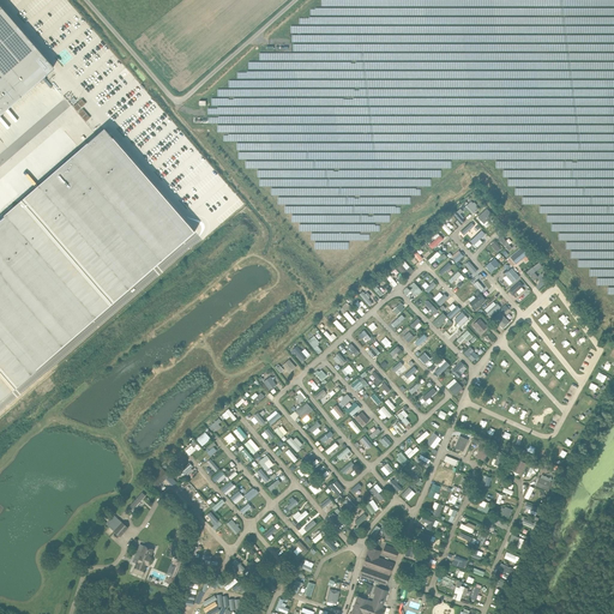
[(0,113),(53,67),(49,62),(0,6),(0,113)]
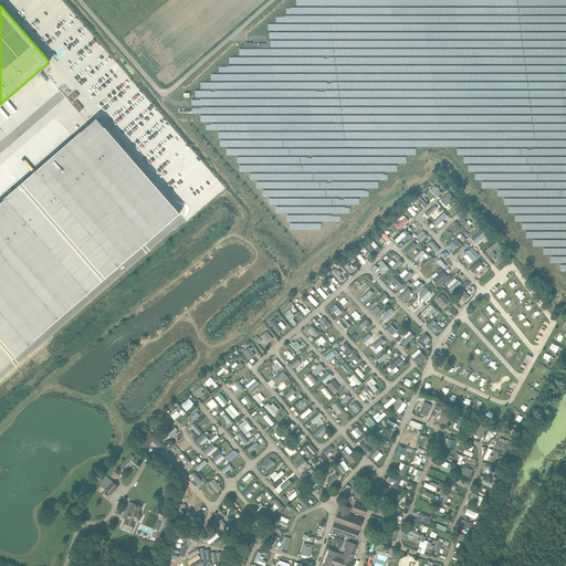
[(71,40),(65,43),(67,46),(63,48),(66,53),(76,48),(73,42),(74,42),(72,38),(70,39),(71,40)]
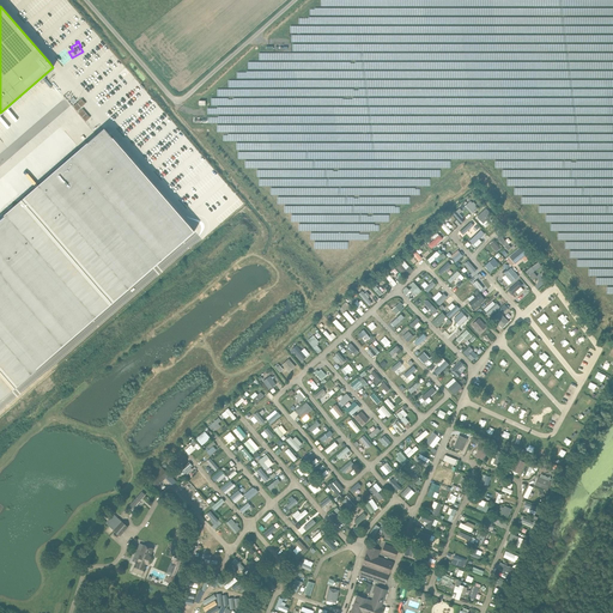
[(114,73),(123,66),(120,61),(110,70),(114,73)]
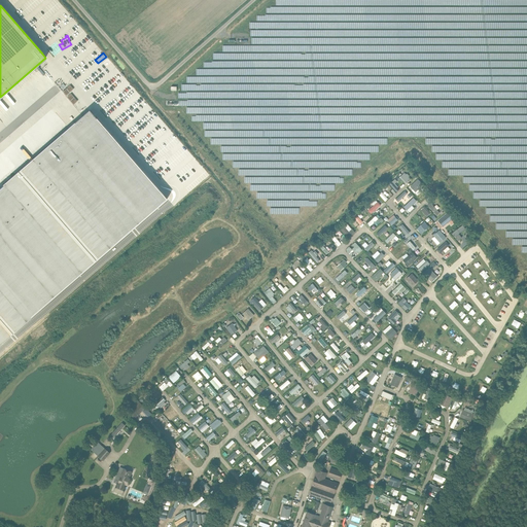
[(91,116),(0,195),(0,349),(169,204),(91,116)]
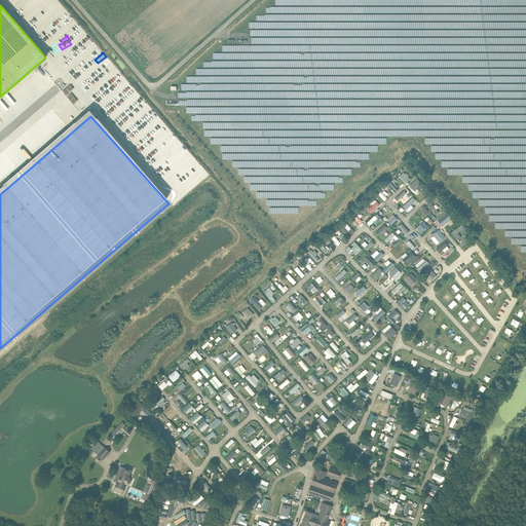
[(404,172),(399,177),(405,183),(410,178),(404,172)]
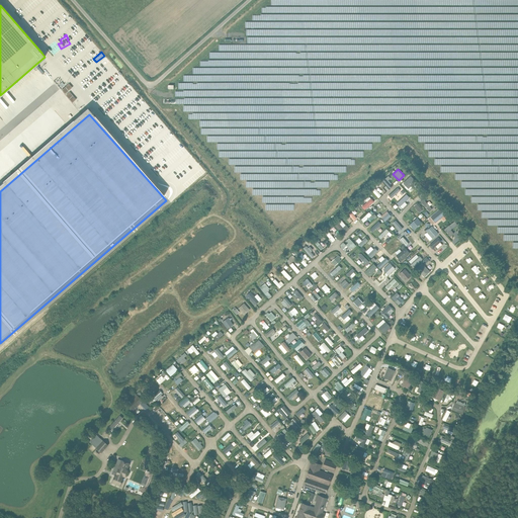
[(390,188),(394,185),(389,180),(391,178),(389,175),(382,180),(390,188)]
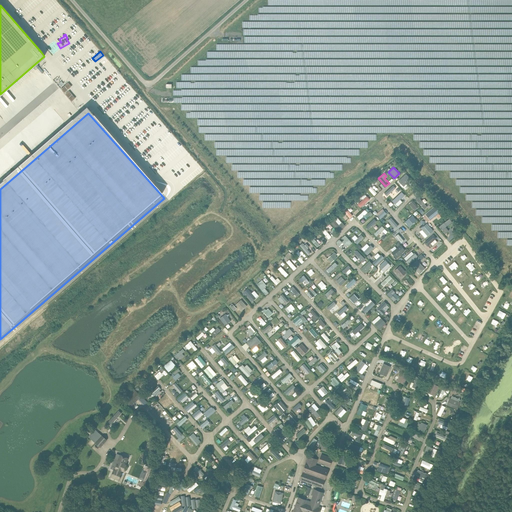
[(393,185),(385,193),(387,196),(396,188),(393,185)]
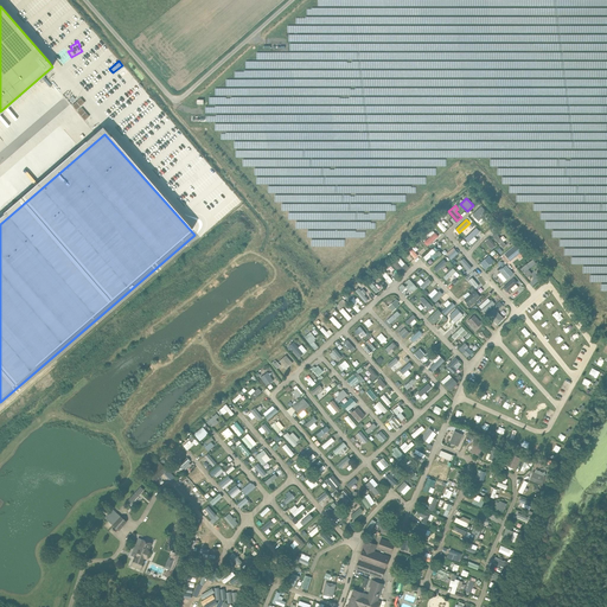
[(471,244),(478,238),(475,236),(480,231),(477,227),(462,241),(464,243),(467,241),(471,244)]
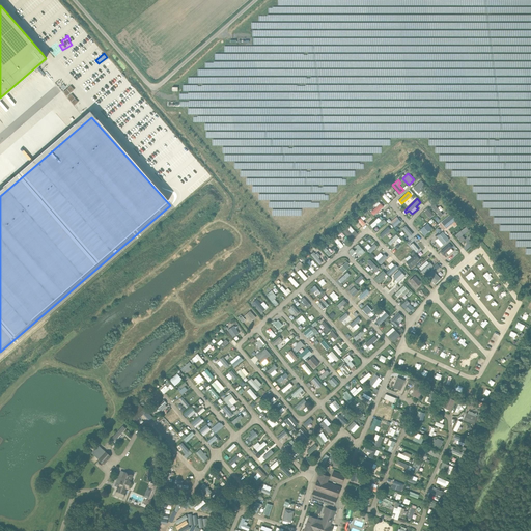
[(374,216),(384,206),(381,202),(370,212),(374,216)]
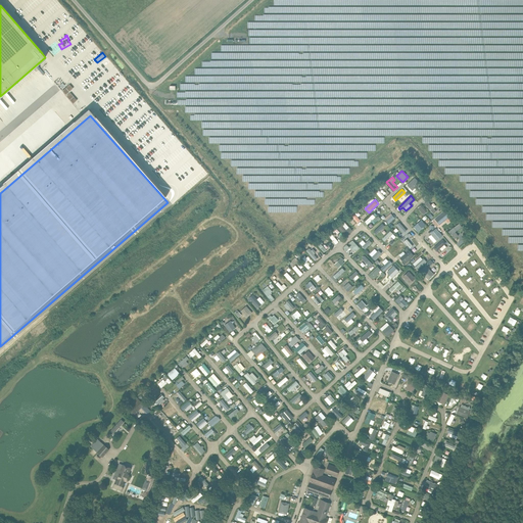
[(433,214),(436,210),(428,200),(425,203),(433,214)]
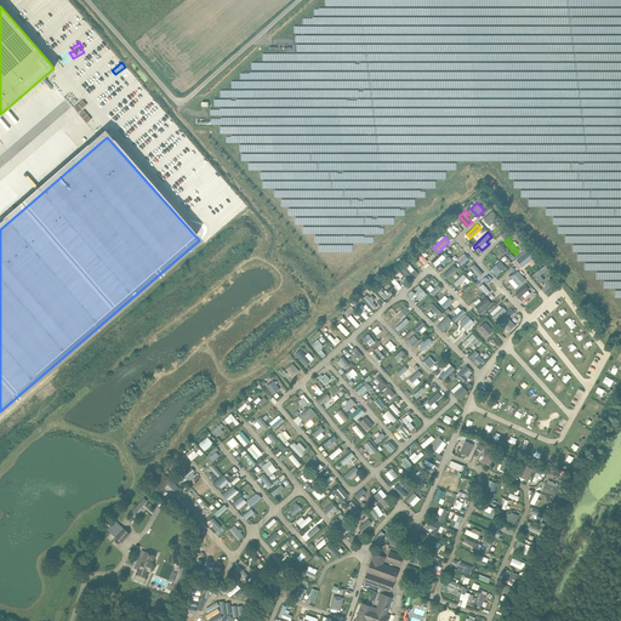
[(503,255),(508,250),(501,243),(496,248),(503,255)]
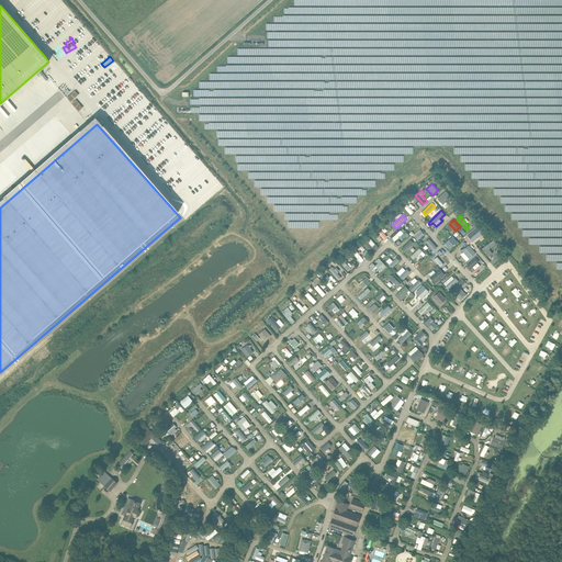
[(420,228),(413,234),(417,239),(425,234),(420,228)]
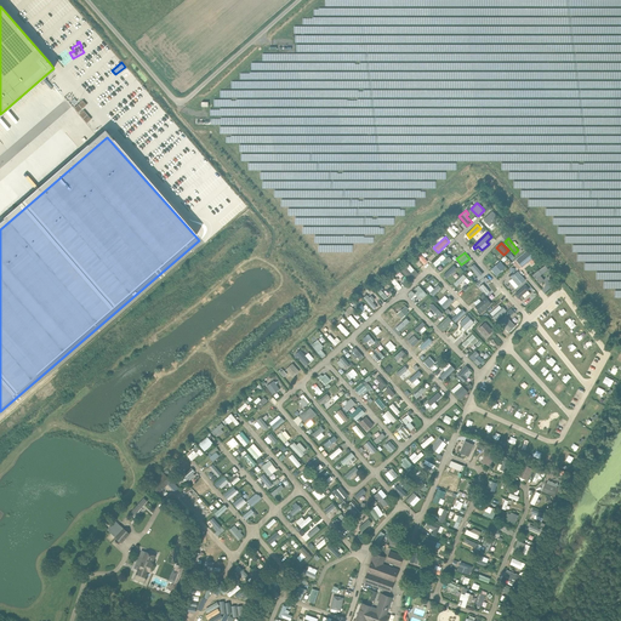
[(501,261),(491,269),(496,275),(506,267),(501,261)]
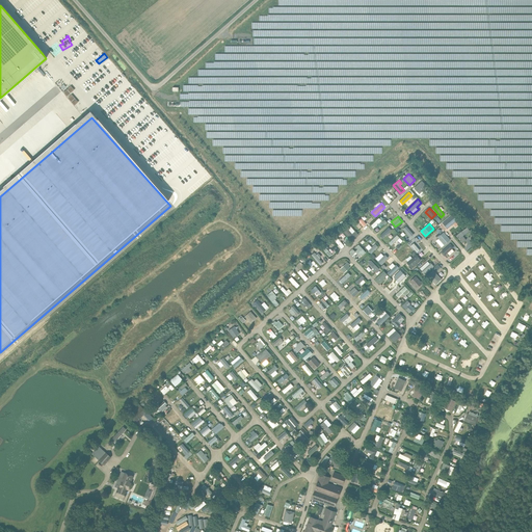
[(344,231),(352,240),(358,234),(350,224),(344,231)]
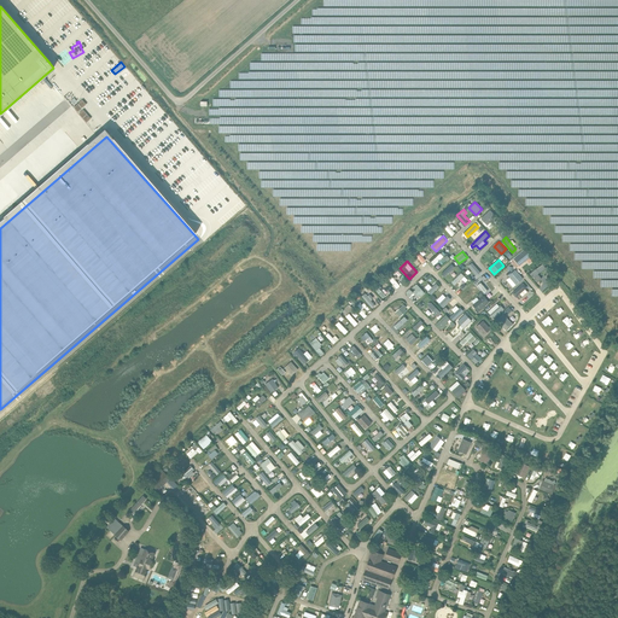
[(472,262),(468,266),(477,275),(481,272),(472,262)]
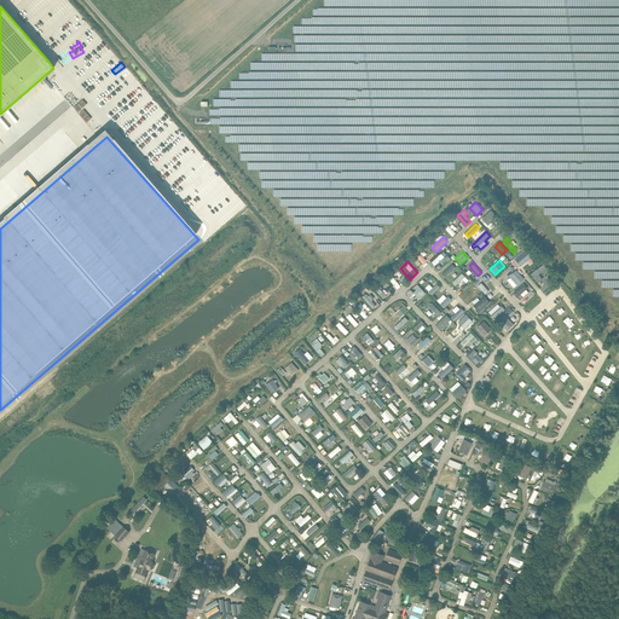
[(443,273),(445,277),(456,267),(452,264),(443,273)]
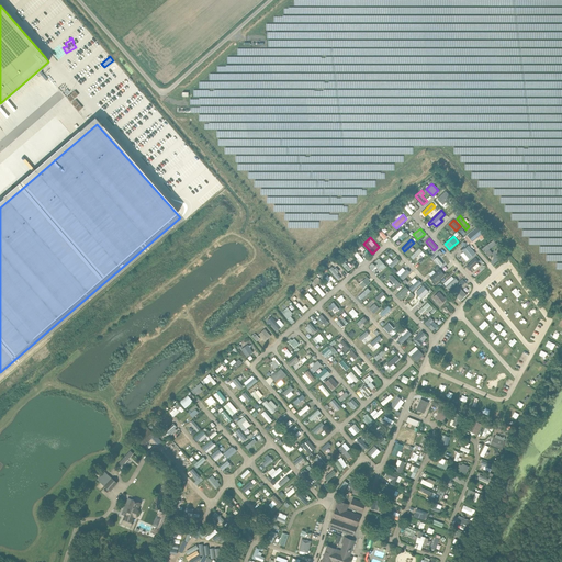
[(489,256),(493,254),(490,248),(497,244),(494,239),(483,247),(489,256)]
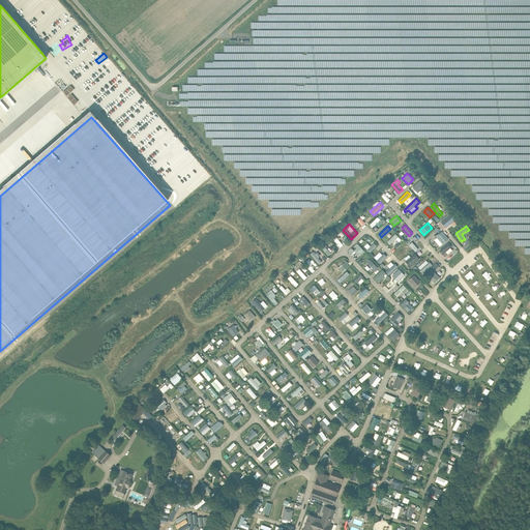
[(440,246),(449,239),(442,231),(436,236),(435,234),(432,236),(440,246)]
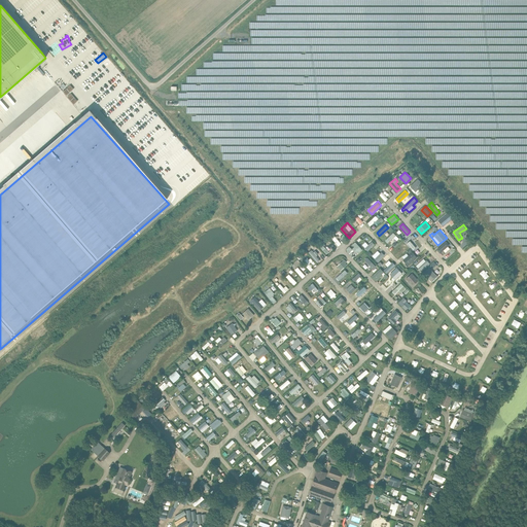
[(393,233),(385,240),(388,243),(396,235),(393,233)]
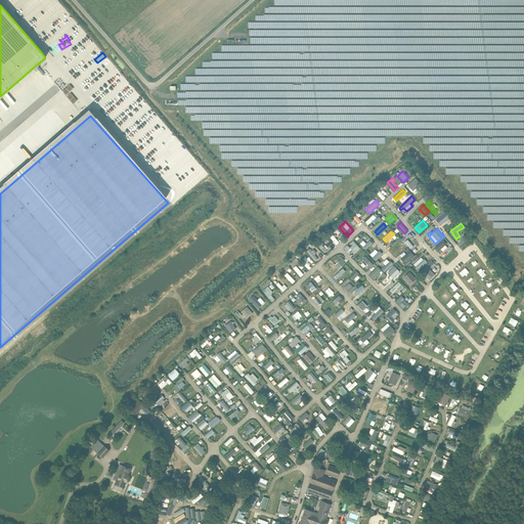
[(340,242),(333,233),(330,236),(337,245),(340,242)]
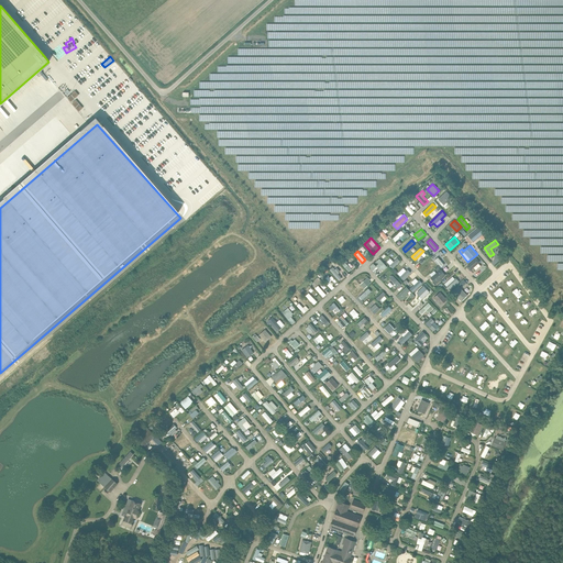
[(393,268),(400,261),(397,257),(390,265),(393,268)]
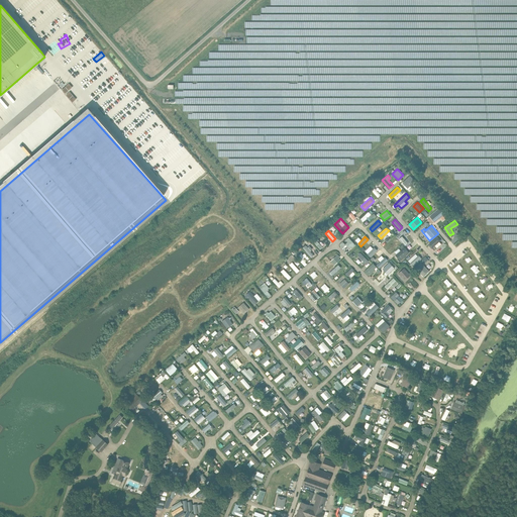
[(343,241),(339,245),(344,250),(347,247),(350,250),(356,244),(348,237),(344,242),(343,241)]
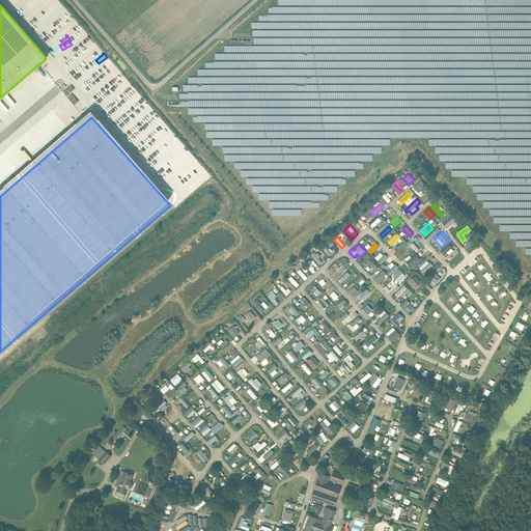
[(449,244),(441,251),(446,257),(454,249),(449,244)]
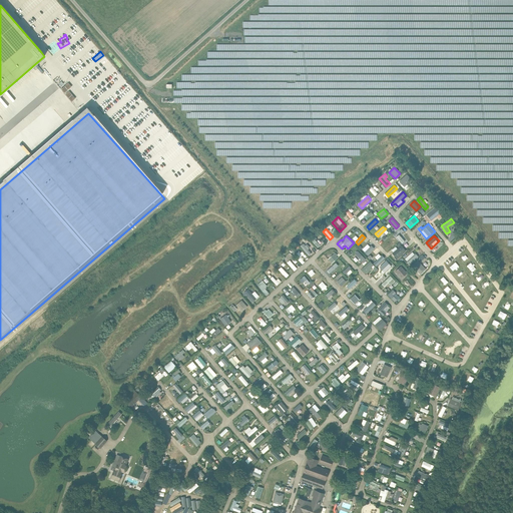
[(454,242),(457,246),(464,241),(460,236),(454,242)]
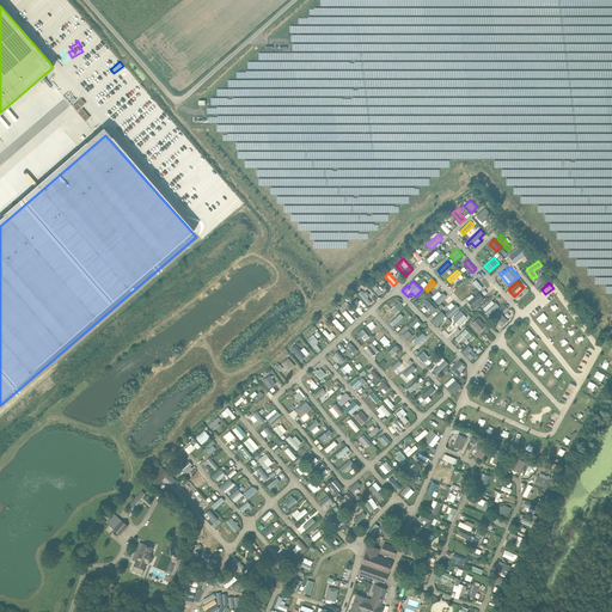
[(379,295),(383,292),(375,283),(372,287),(379,295)]
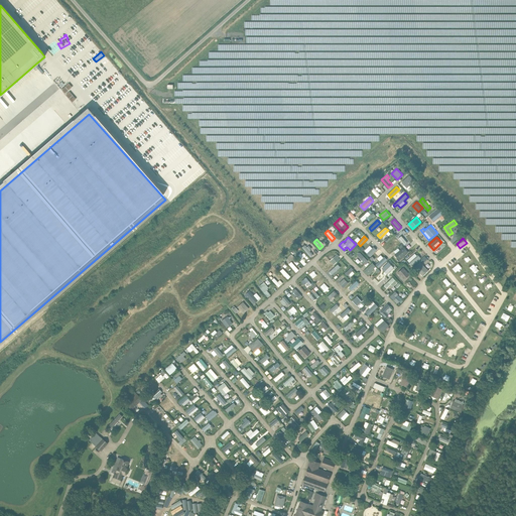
[(392,250),(400,244),(396,239),(388,245),(392,250)]
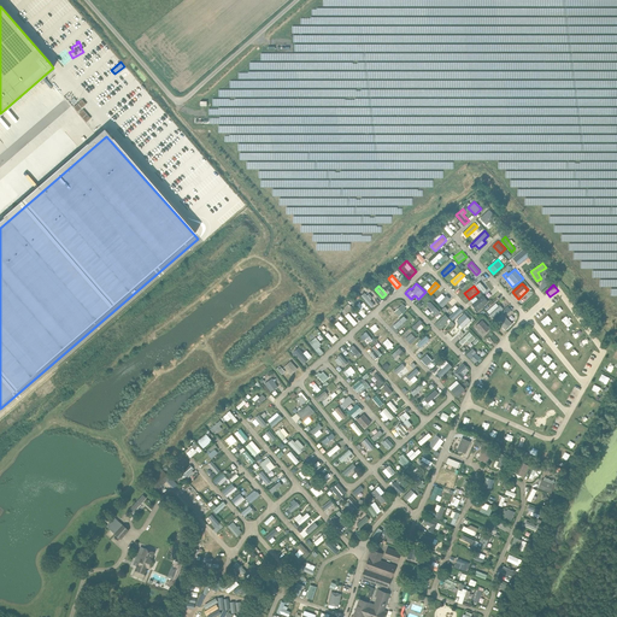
[(493,287),(485,294),(491,300),(498,293),(493,287)]
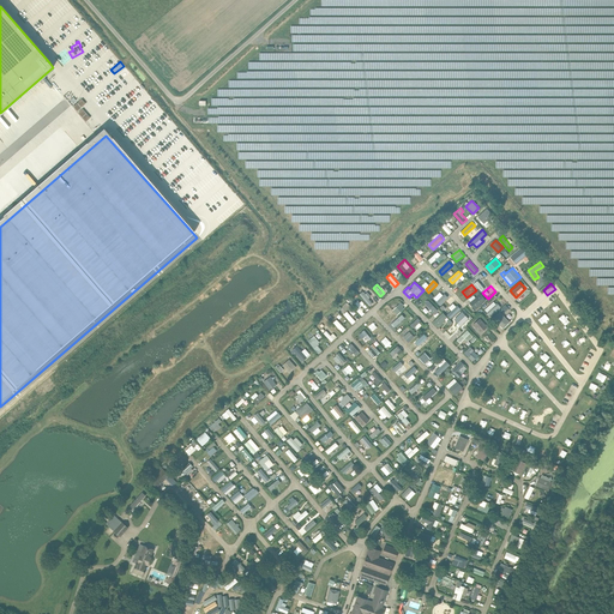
[(363,292),(360,294),(369,306),(374,302),(366,293),(365,293),(363,292)]
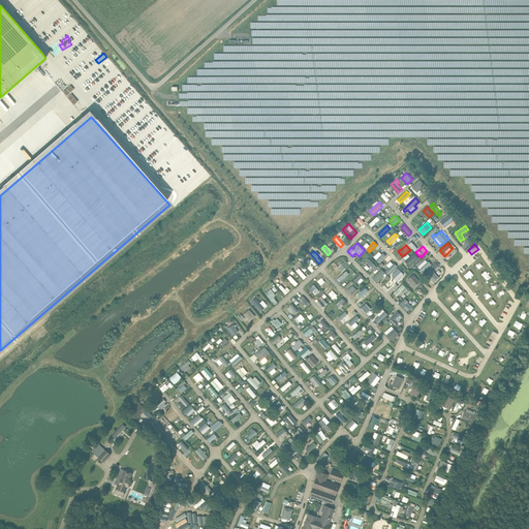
[(409,266),(418,258),(414,252),(405,260),(409,266)]
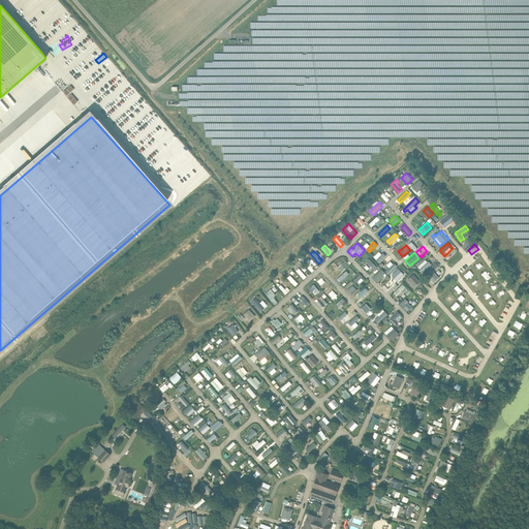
[(374,271),(377,267),(369,258),(366,261),(374,271)]
